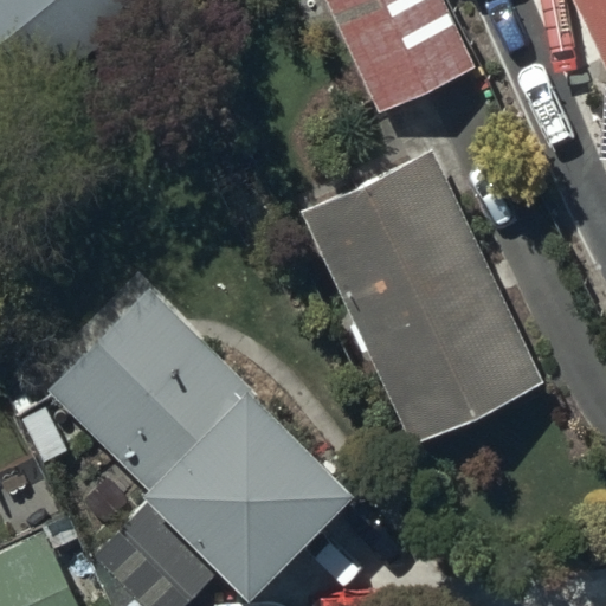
[(149,0),(0,0),(0,37),(42,89),(149,0)]
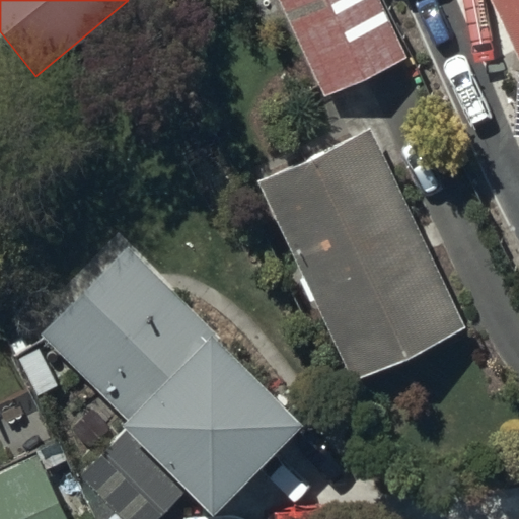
[(381,0),(277,0),(323,97),(409,58),(381,0)]
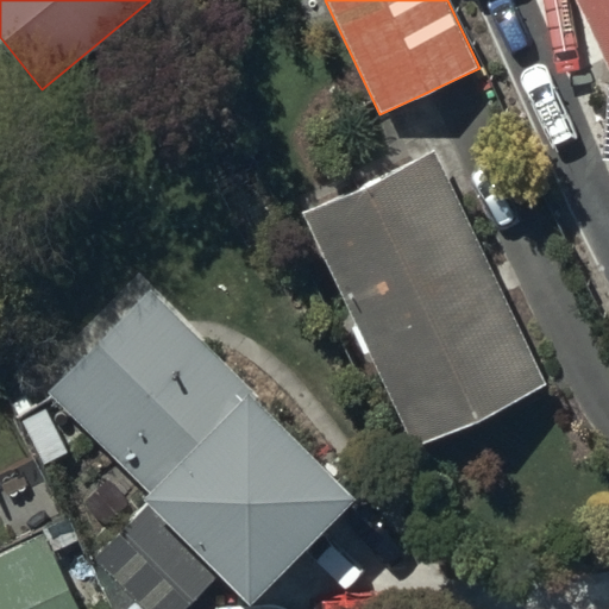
[(608,0),(576,0),(608,71),(608,87),(603,87),(603,161),(608,159),(608,0)]
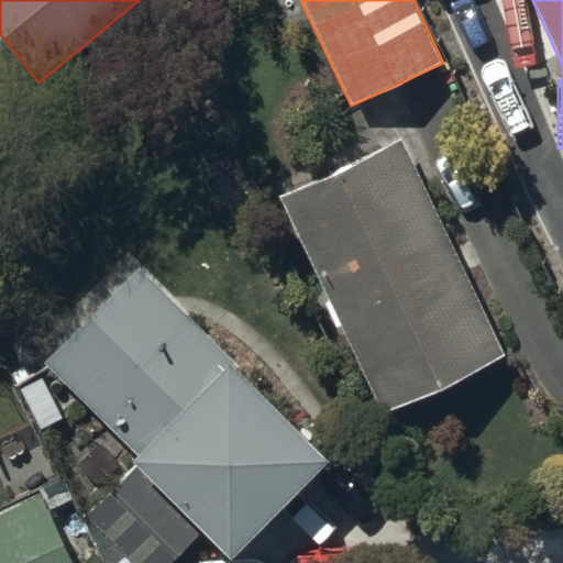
[(403,140),(279,197),(381,414),(504,356),(403,140)]
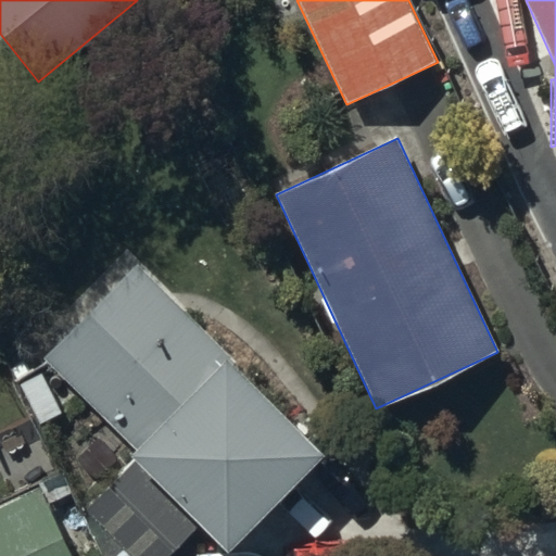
[(126,555),(169,555),(201,525),(228,552),(326,455),(138,266),(45,356),(137,450),(131,454),(135,458),(81,510),(126,555)]
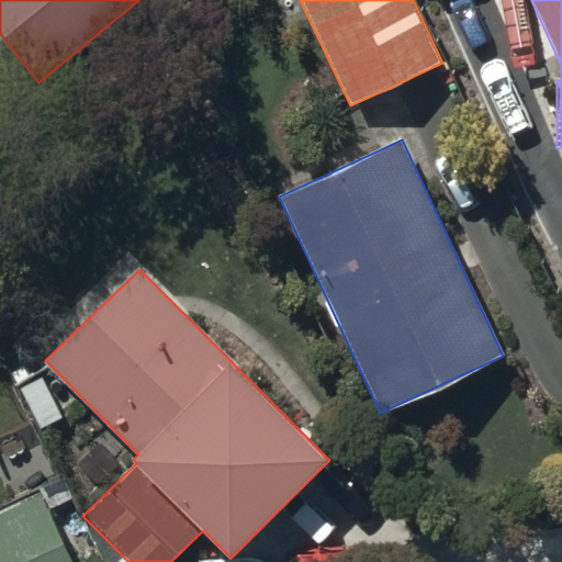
[(67,561),(37,496),(0,514),(0,561),(67,561)]
